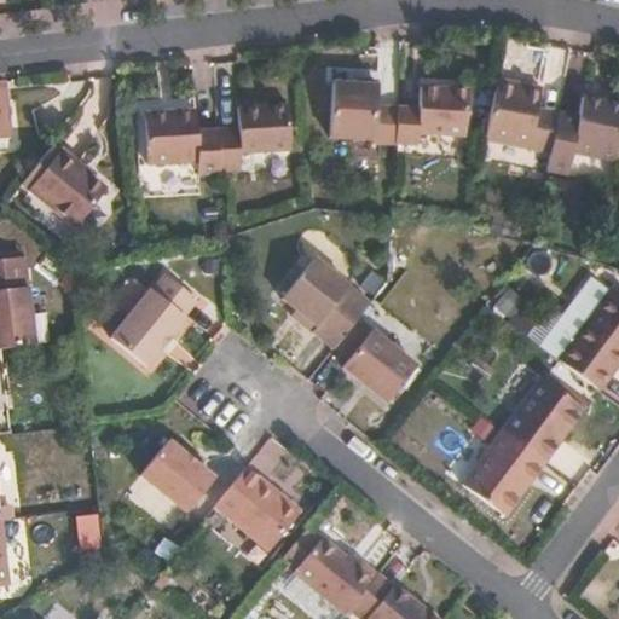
[(496,80),(485,140),(550,154),(557,114),(537,110),(542,88),(496,80)]
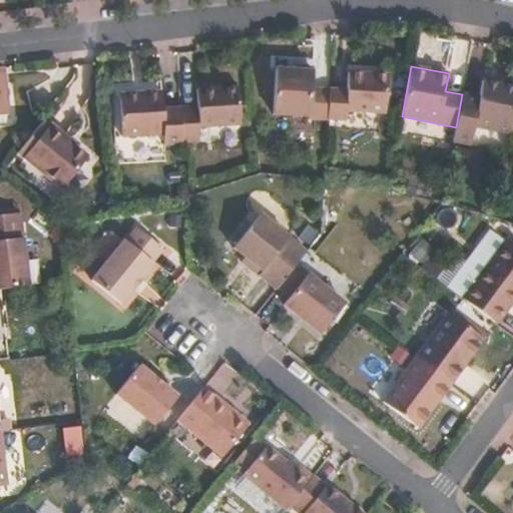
[(0,115),(8,115),(2,67),(0,67),(0,115)]
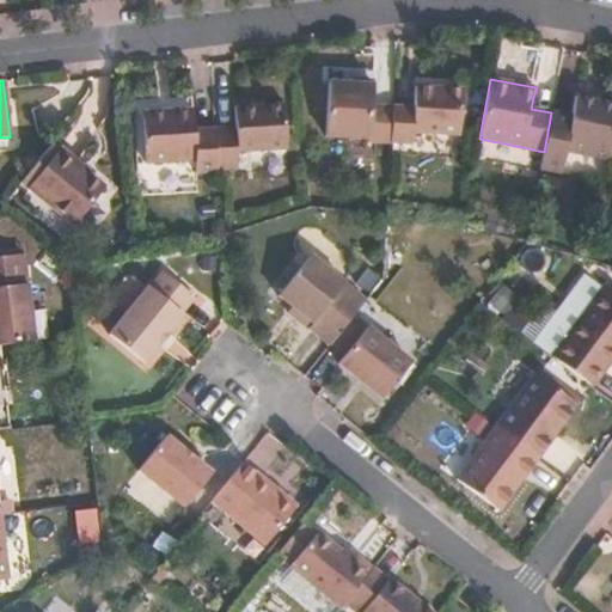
[(371,141),(391,142),(393,106),(373,105),(374,84),(329,81),(325,136),(371,139),(371,141)]
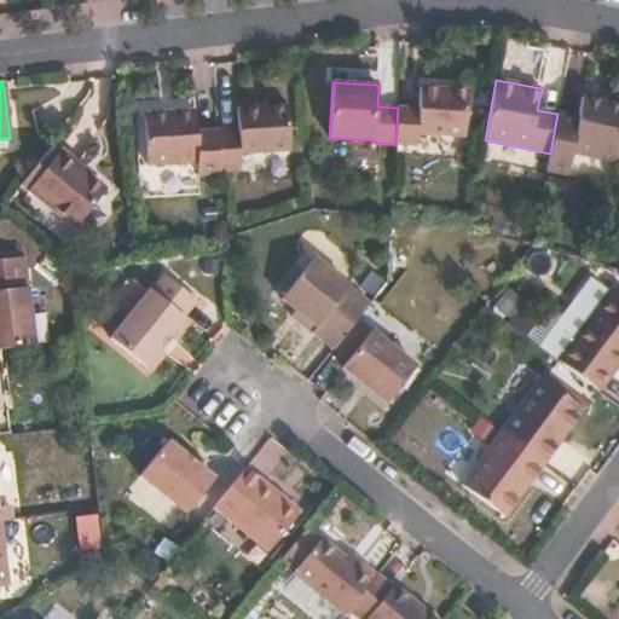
[(398,108),(395,144),(418,145),(418,133),(466,137),(469,90),(420,87),(418,109),(398,108)]
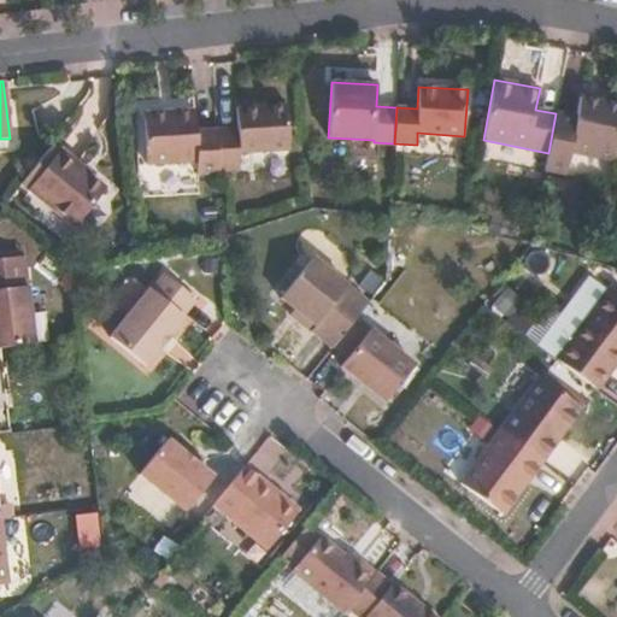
[(548,153),(545,170),(566,175),(571,153),(615,162),(616,145),(616,104),(580,95),(576,117),(556,113),(548,153)]
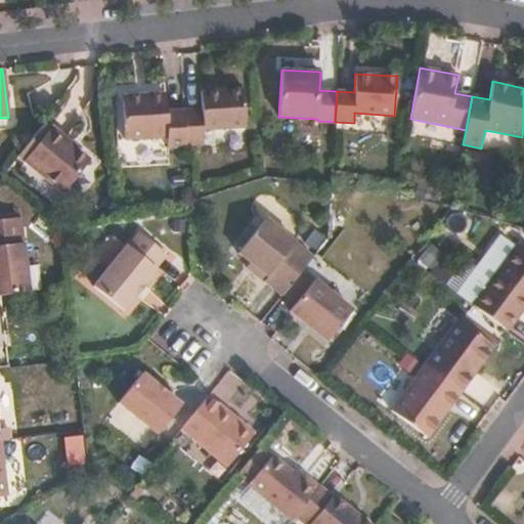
[(184,111),(186,145),(205,144),(204,130),(247,127),(244,89),(201,92),(202,108),(184,110),(184,111)]
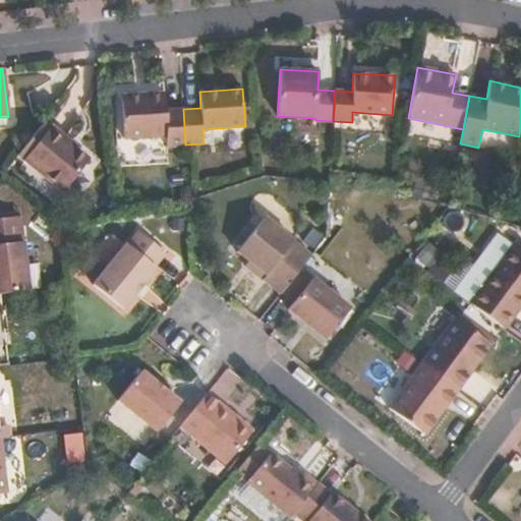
[(185,145),(183,110),(166,111),(165,93),(121,96),(123,139),(166,136),(166,148),(185,146),(185,145)]
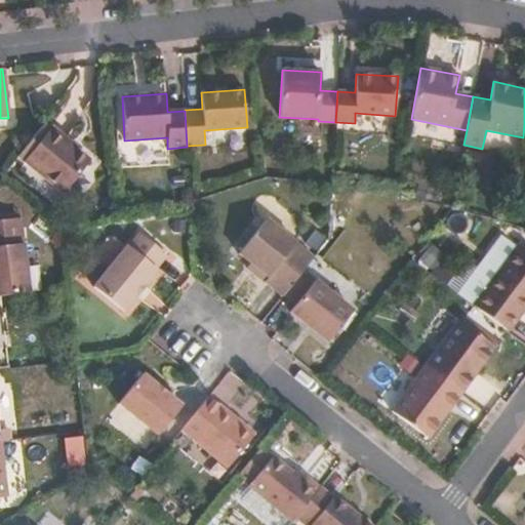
[(49,129),(25,161),(65,193),(89,161),(49,129)]
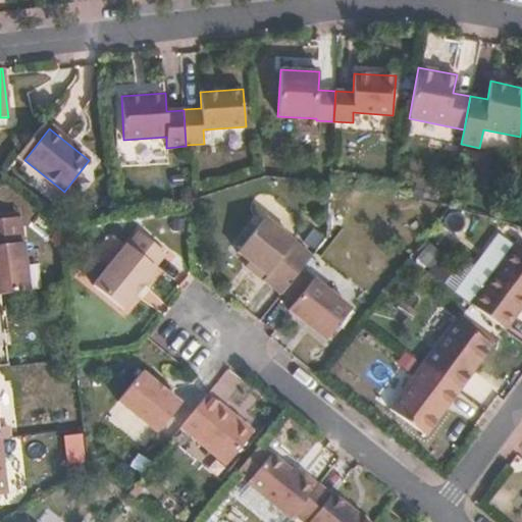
[(0,295),(29,292),(19,217),(0,219),(0,295)]
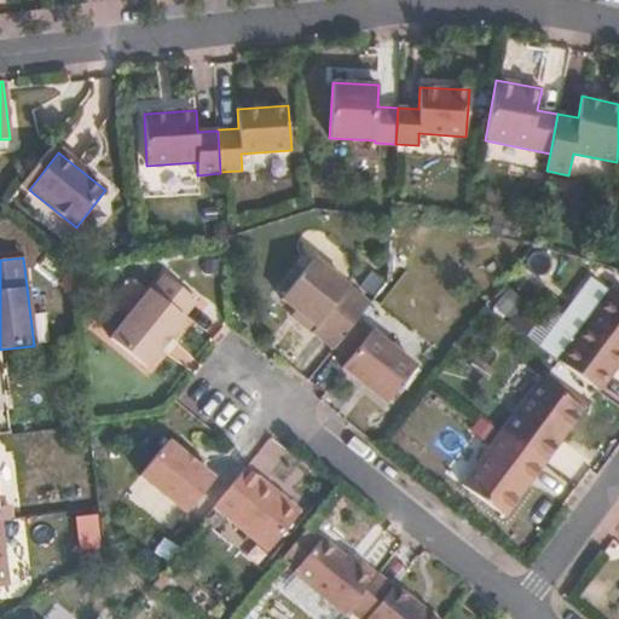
[(146,295),(110,339),(146,368),(185,319),(183,317),(196,301),(165,276),(148,298),(146,295)]
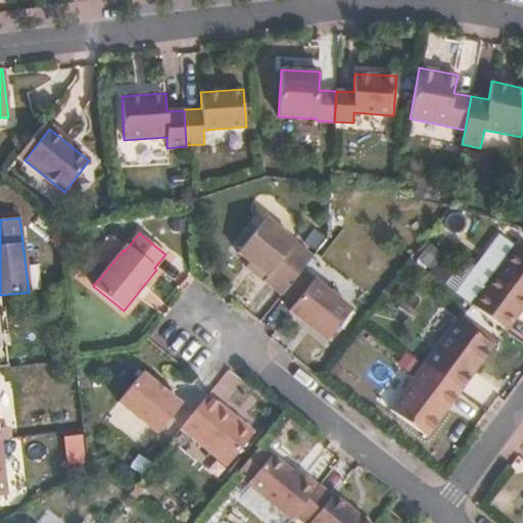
[(258,286),(277,300),(283,294),(301,270),(307,262),(273,234),(245,268),(263,281),(258,286)]
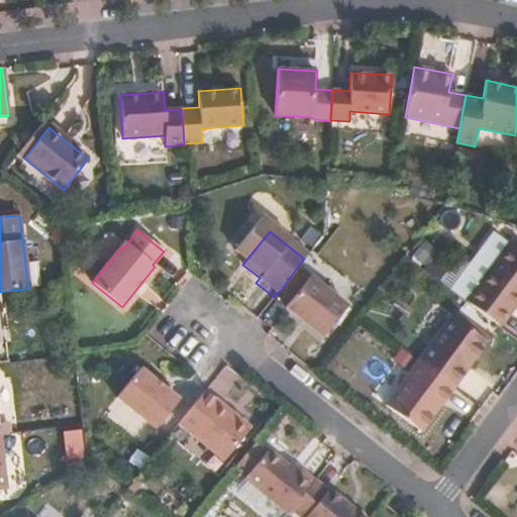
[(466,302),(500,327),(516,304),(516,246),(510,242),(466,302)]
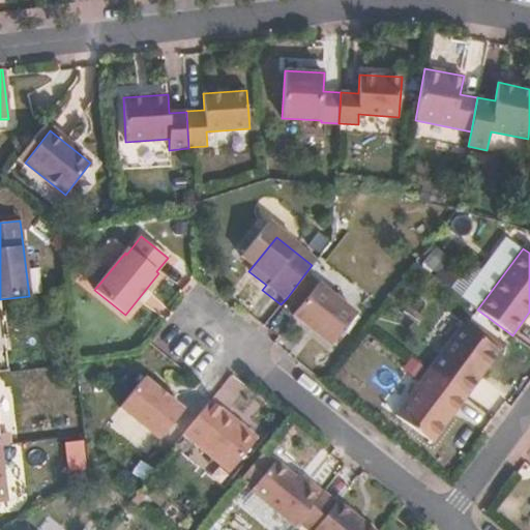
[(305,273),(287,298),(298,307),(293,315),(331,346),(356,314),(305,273)]
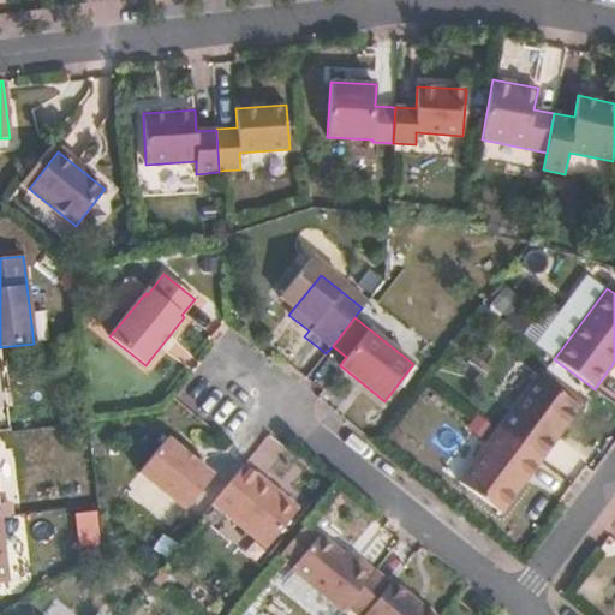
[(0,431),(10,431),(0,350),(0,431)]
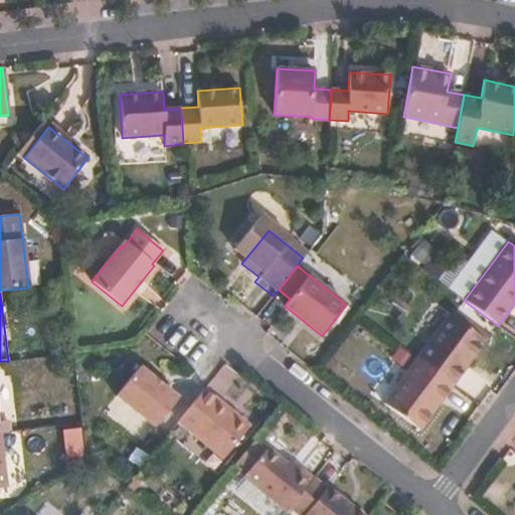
[(416,359),(454,386),(487,342),(450,315),(416,359)]
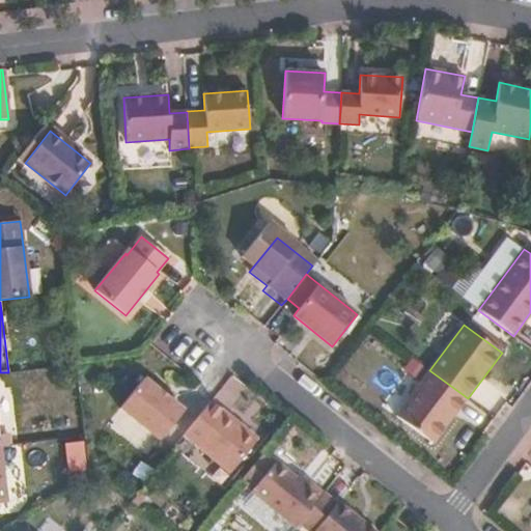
[(434,444),(468,398),(429,370),(394,416),(434,444)]
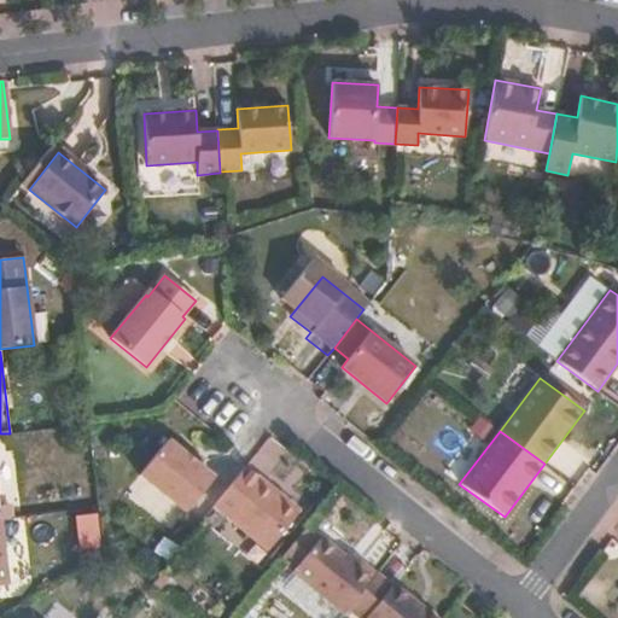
[(168,441),(139,477),(185,513),(214,478),(168,441)]
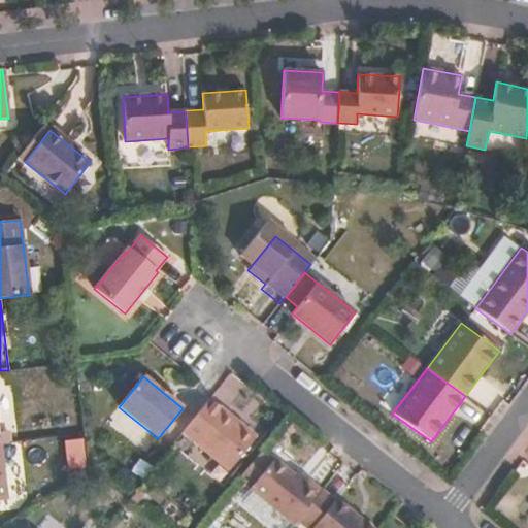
[(209,399),(184,432),(230,469),(257,436),(209,399)]
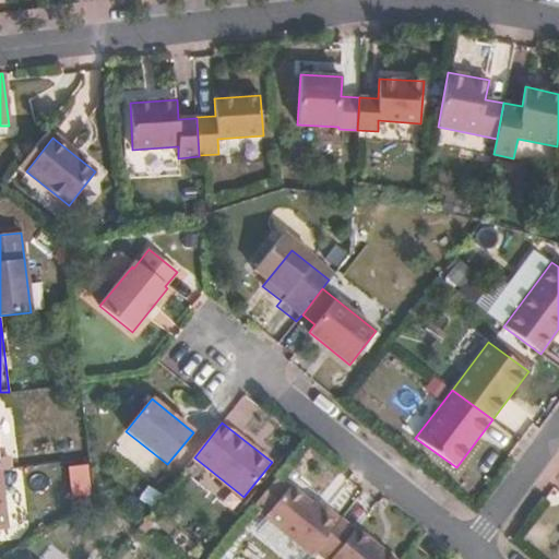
[(0,470),(11,470),(10,458),(0,459),(0,454),(0,470)]
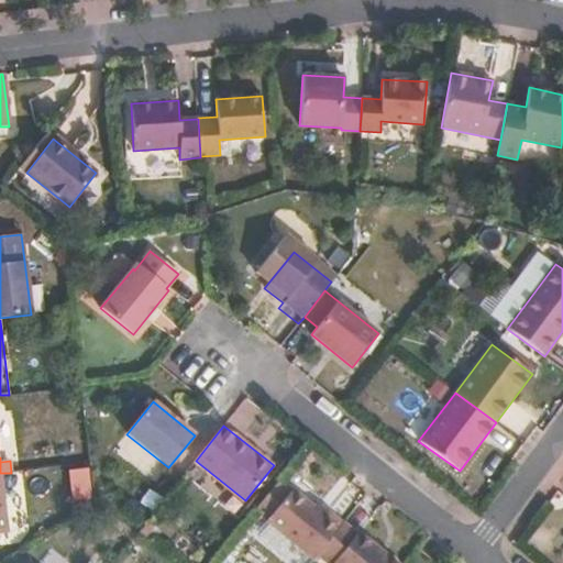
[(68,470),(73,499),(90,497),(86,466),(68,470)]
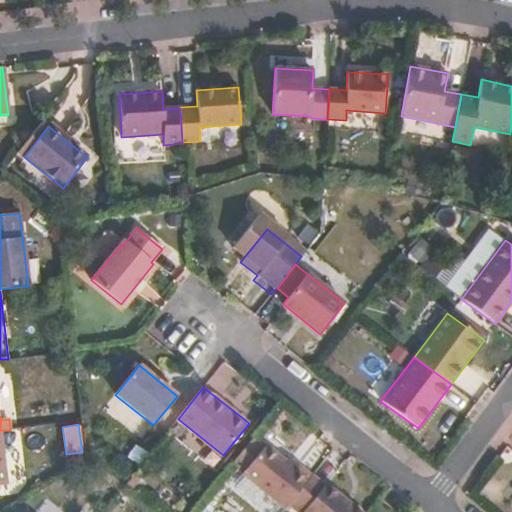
[(243,473),(286,507),(288,504),(313,474),(300,464),(296,468),(285,459),(266,444),(243,473)]
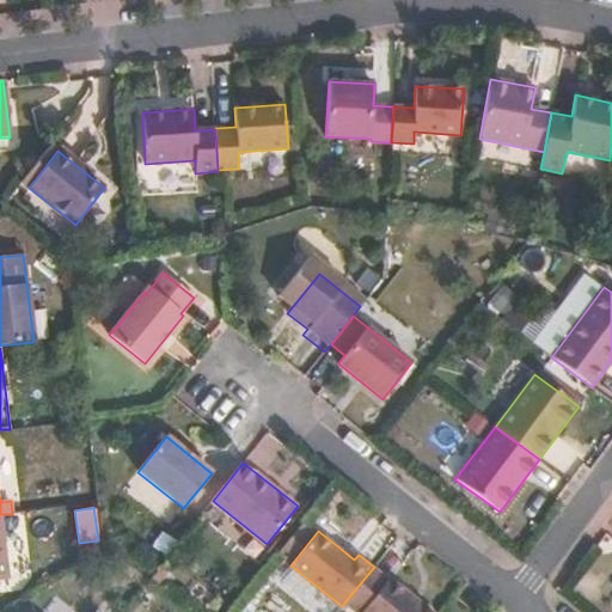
[(355,611),(430,611),(374,567),(344,603),(355,611)]
